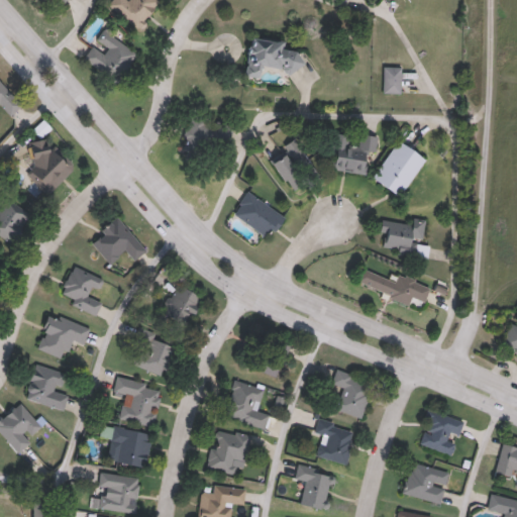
[(157,0),(161,6),(130,26),(112,0),(157,0)]
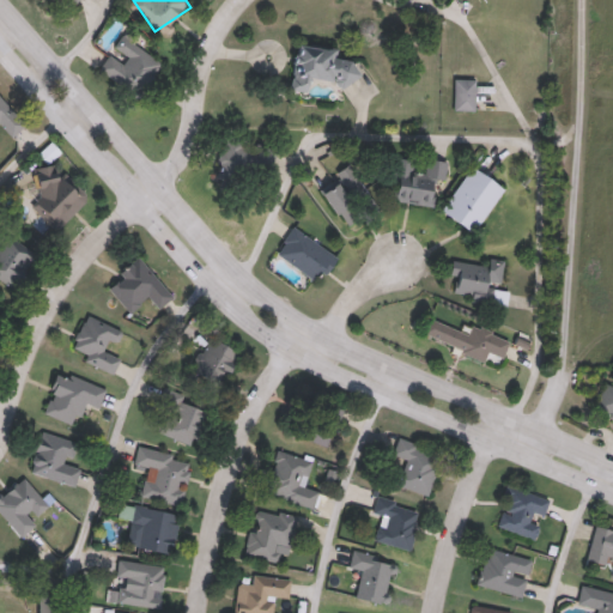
[(140,97),(98,71),(108,54),(117,60),(121,53),(114,48),(121,36),(162,61),(140,97)]
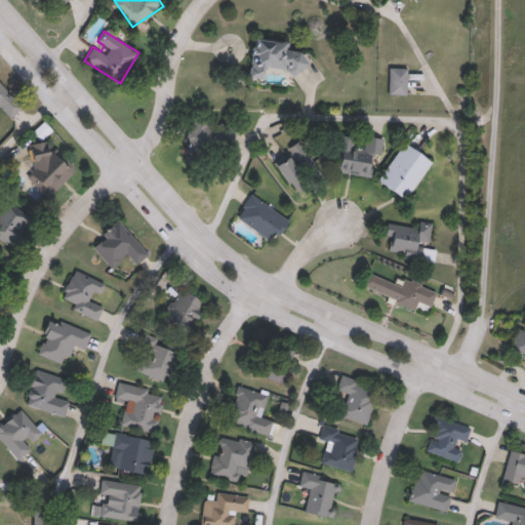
[(288,43),(287,50),(304,52),(301,73),(263,68),(260,79),(248,77),(253,38),(288,43)]
